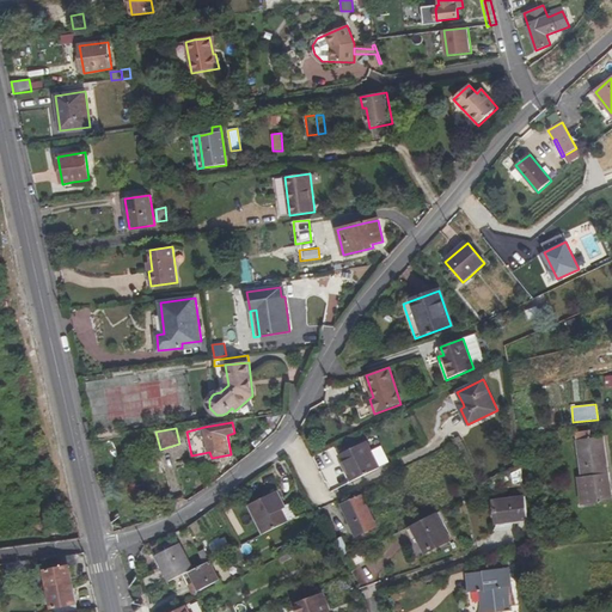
[(576,433),(582,477),(579,477),(582,506),(611,501),(611,500),(604,438),(592,439),(591,432),(576,433)]
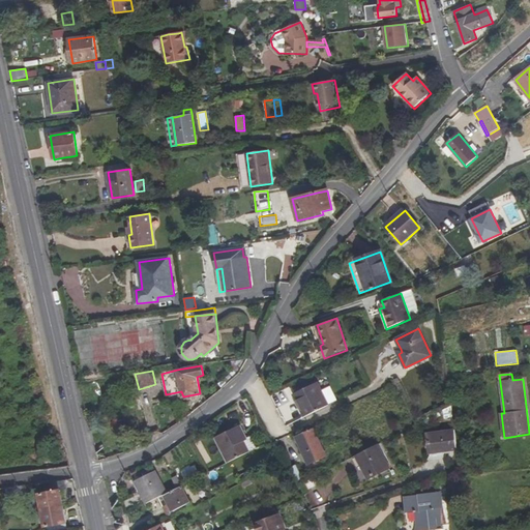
[(318,383),(294,395),(305,417),(329,406),(318,383)]
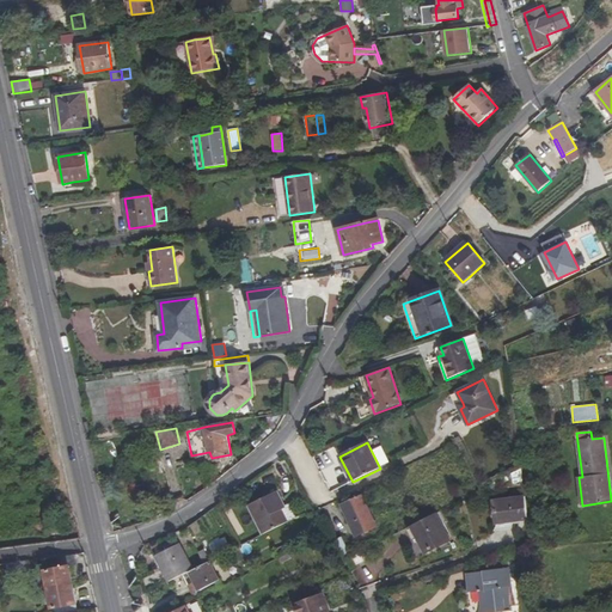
[(277,491),(249,506),(263,534),(288,521),(282,509),(286,508),(277,491)]
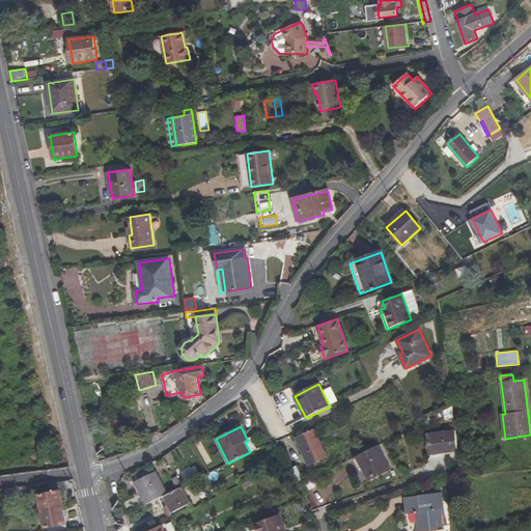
[(297,438),(309,466),(327,457),(314,430),(297,438)]
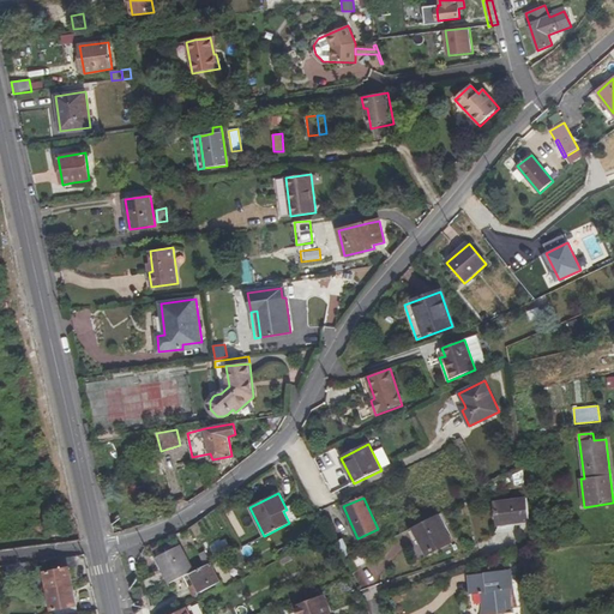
[(495,503),(498,525),(530,522),(528,498),(495,503)]
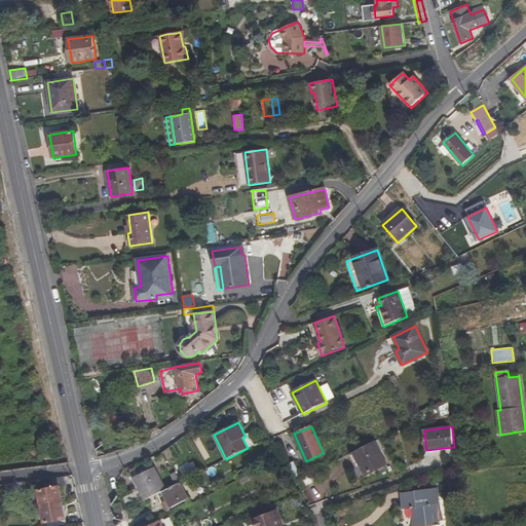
[(386,464),(374,442),(355,451),(362,464),(361,464),(366,475),(386,464)]
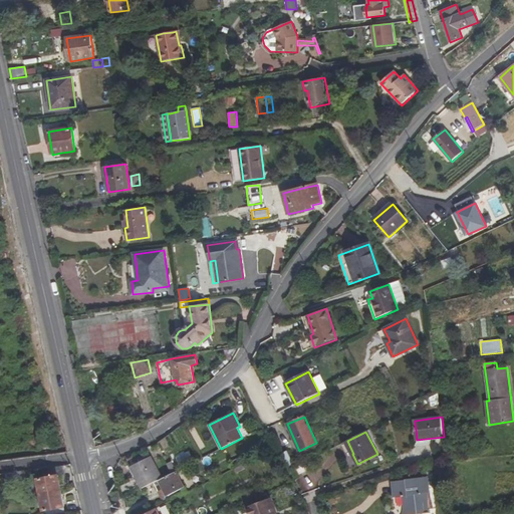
[(49,434),(39,435),(40,447),(50,447),(49,434)]
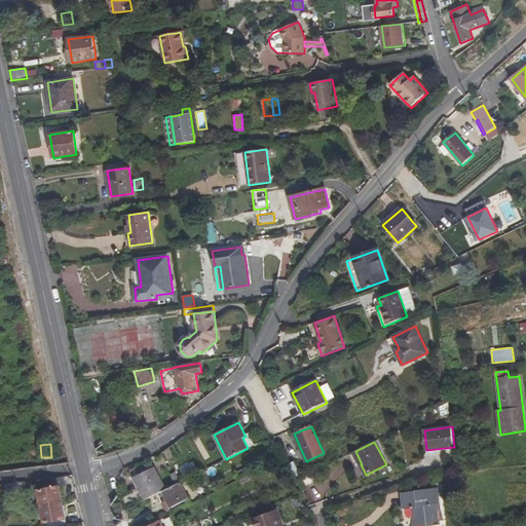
[(194,462),(180,466),(183,476),(197,472),(194,462)]
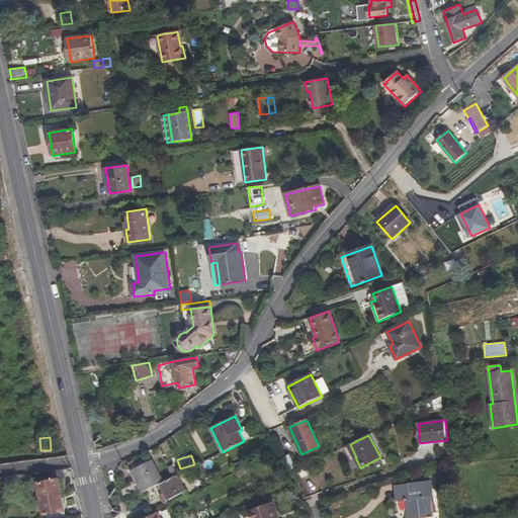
[(290,472),(296,469),(289,455),(283,458),(290,472)]
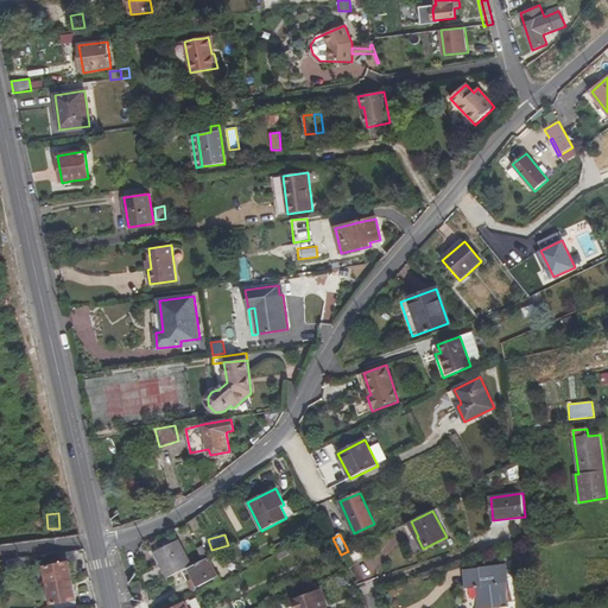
[(156,552),(169,578),(191,567),(178,540),(156,552)]
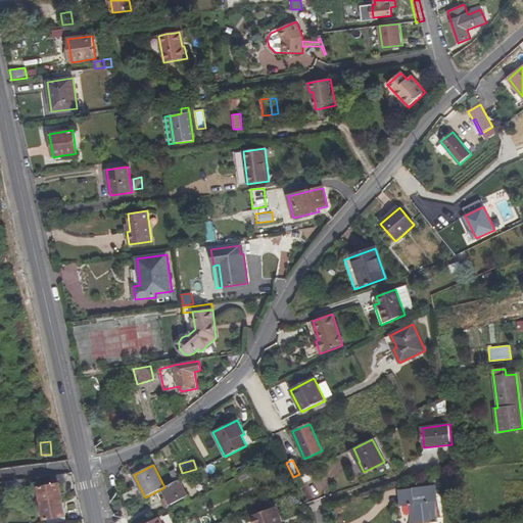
[(238,476),(241,482),(249,477),(246,472),(238,476)]
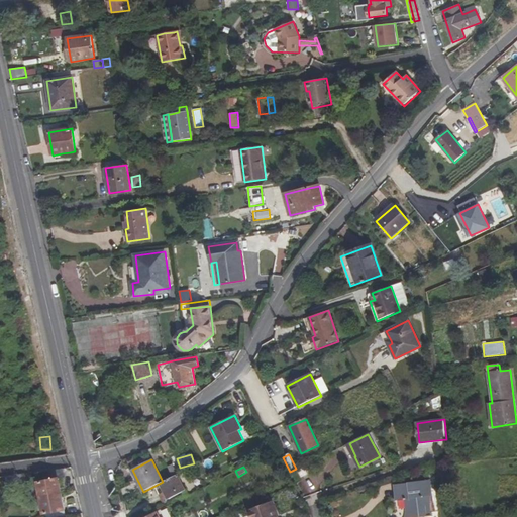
[(52,471),(36,473),(41,498),(62,494),(59,478),(53,479),(52,471)]
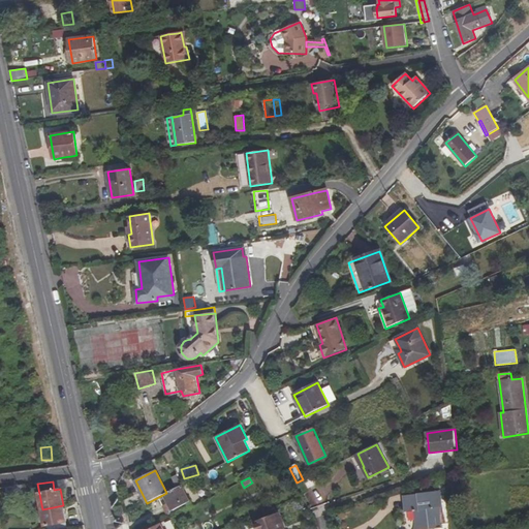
[(7,487),(8,496),(26,494),(25,485),(7,487)]
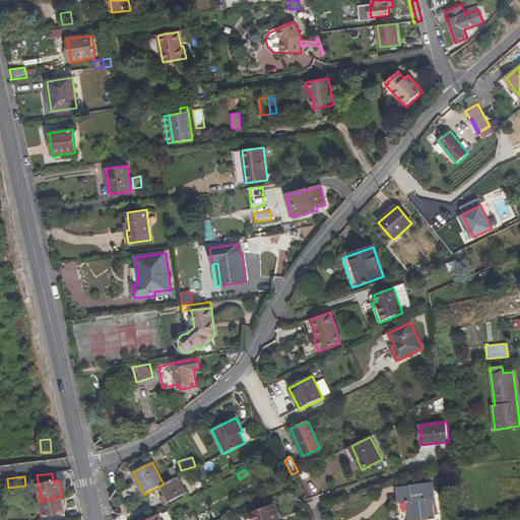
[(161,486),(170,503),(187,494),(179,477),(161,486)]
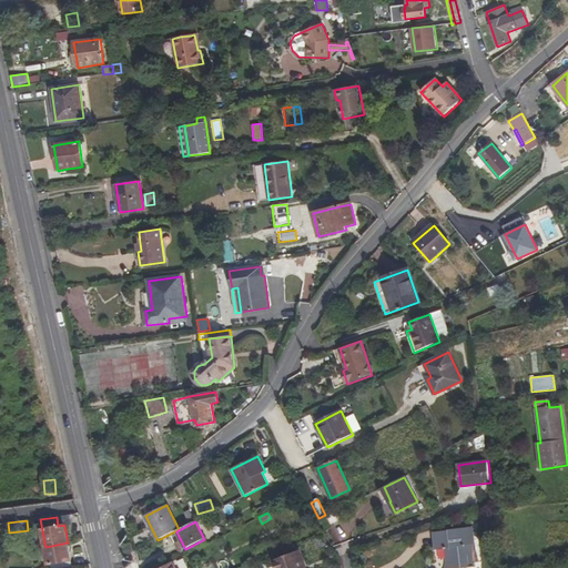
[(475,544),(473,528),(434,533),(435,548),(445,547),(447,567),(465,567),(468,567),(467,555),(472,555),(470,545),(475,544)]
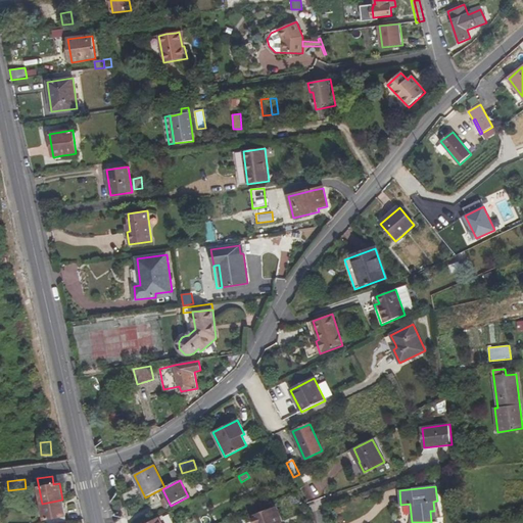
[(65,516),(62,500),(42,504),(45,520),(46,520),(65,516)]
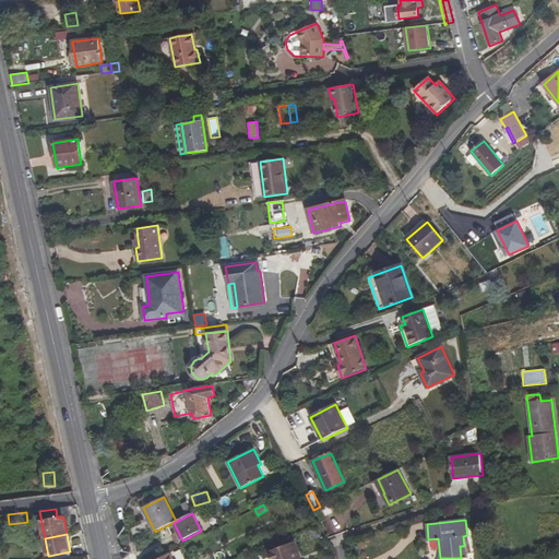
[(128,535),(120,537),(122,548),(130,545),(128,535)]
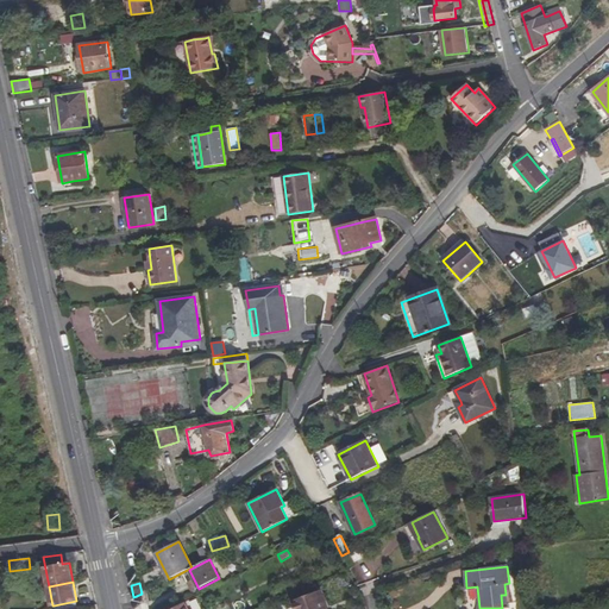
[(295,608),(327,608),(320,591),(294,602),(295,608)]
